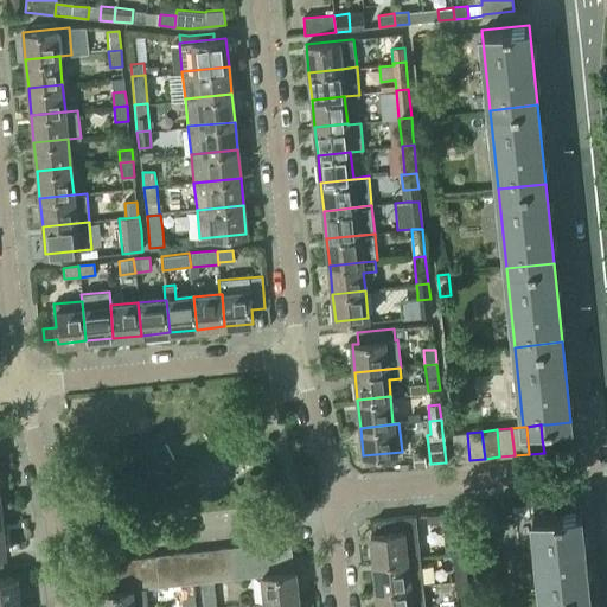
[(454,461),(470,460),(467,433),(452,434),(454,461)]
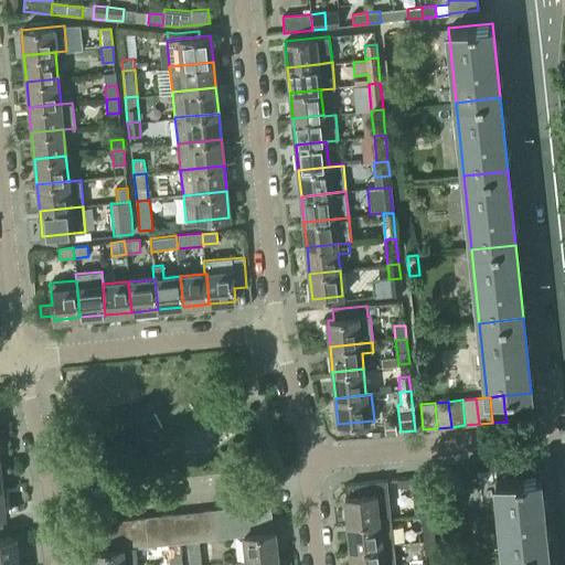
[(395,422),(384,423),(386,435),(396,434),(395,422)]
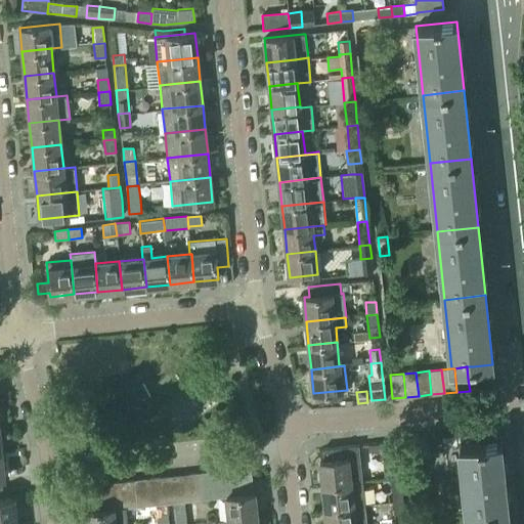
[(382,442),(384,467),(386,479),(391,478),(401,477),(397,441),(382,442)]
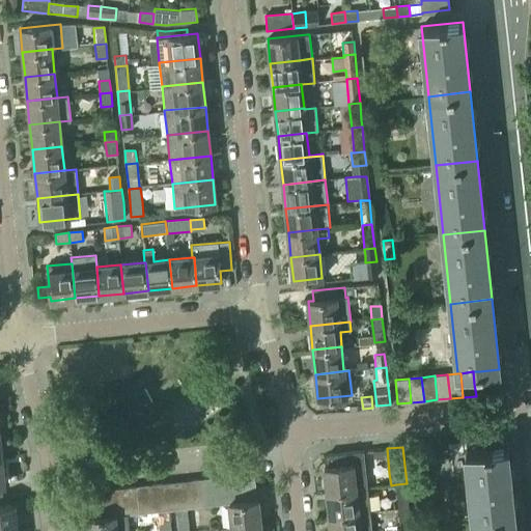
[(473,522),(515,516),(508,447),(466,452),(473,522)]
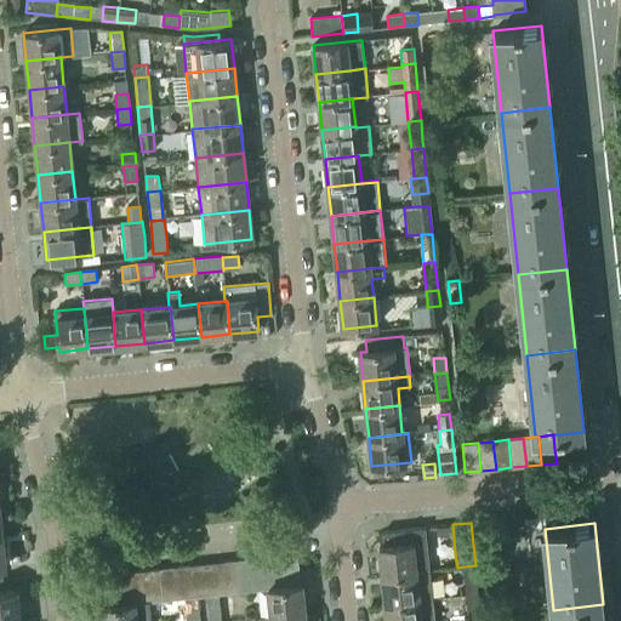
[(385,545),(380,546),(382,575),(429,570),(425,528),(383,531),(385,545)]
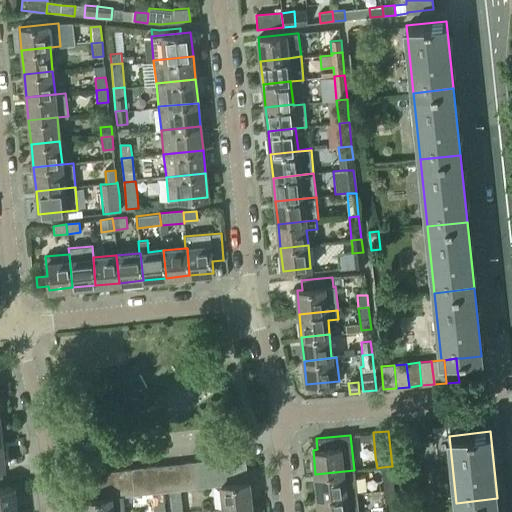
[(420,454),(410,454),(410,462),(420,462),(420,454)]
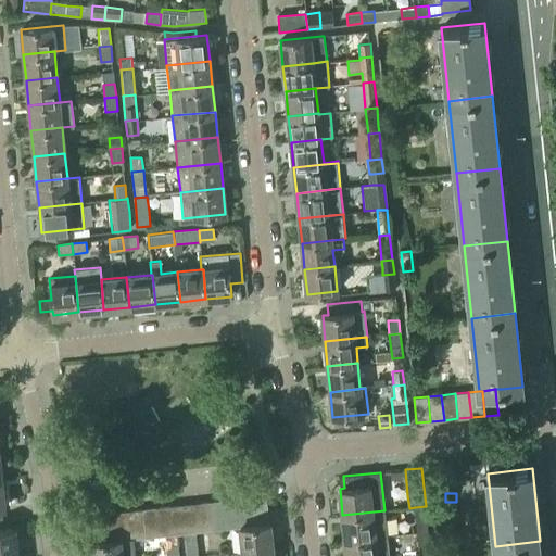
[(242,552),(273,548),(269,523),(268,523),(265,496),(252,498),(255,525),(241,526),(240,526),(242,552)]
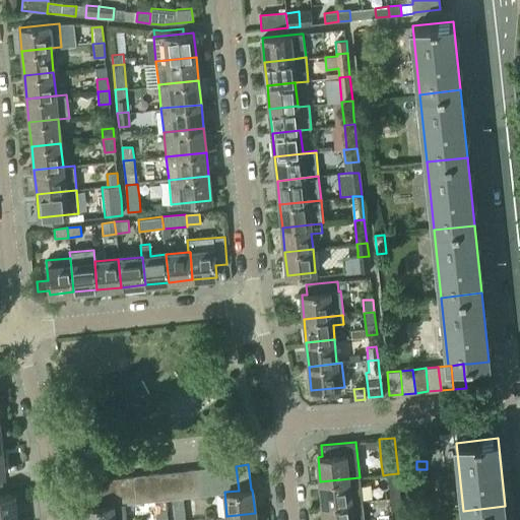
[(222,467),(225,492),(239,491),(236,466),(222,467)]
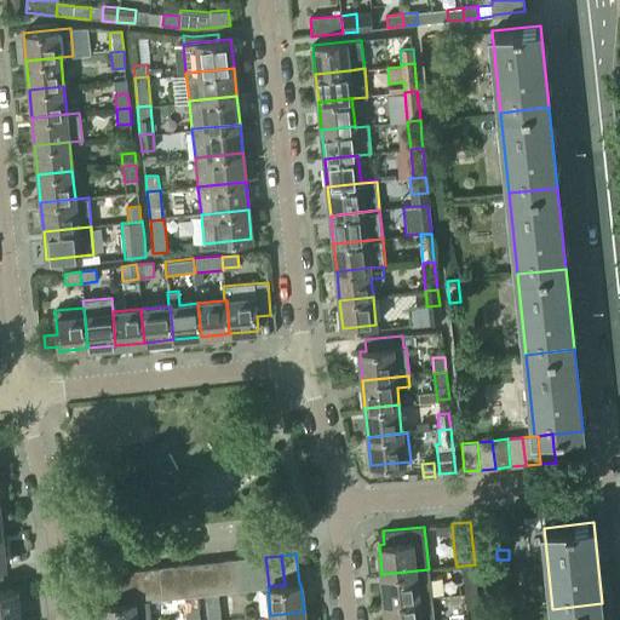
[(268,586),(269,586),(265,557),(251,558),(254,589),(268,586)]
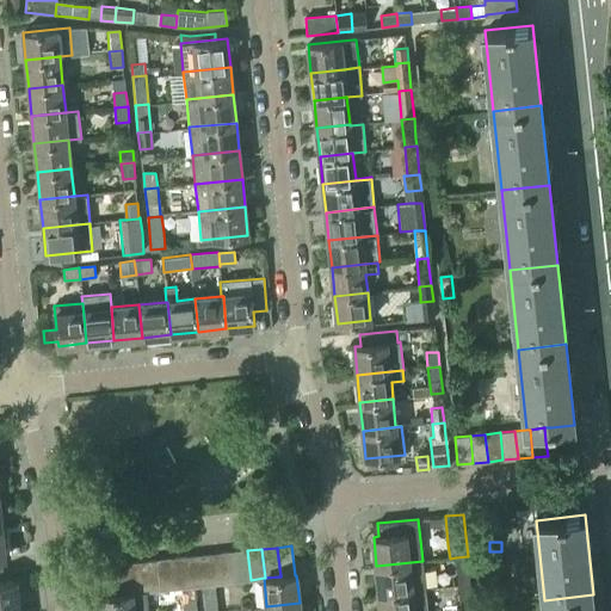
[(235,581),(251,580),(247,550),(232,553),(235,581)]
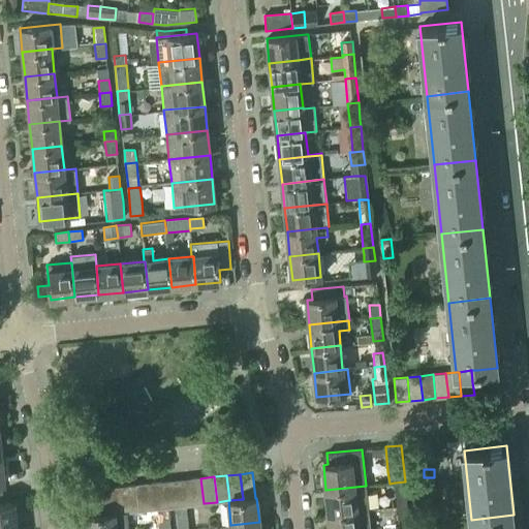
[(191,504),(204,503),(200,478),(188,479),(191,504)]
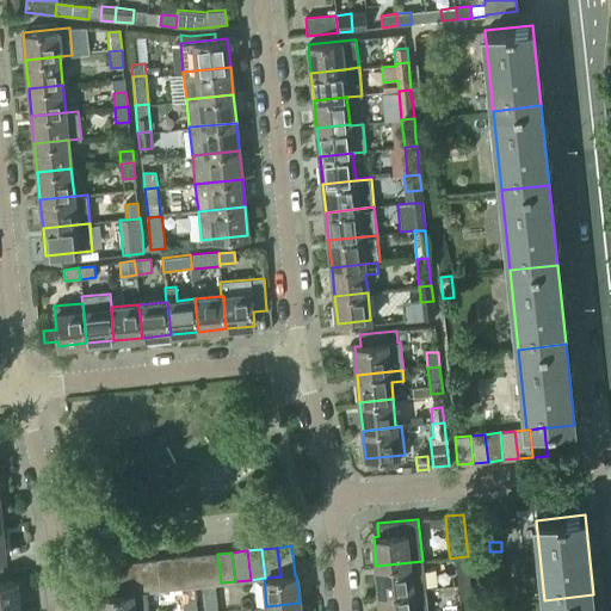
[(205,585),(215,584),(221,582),(217,554),(202,555),(205,585)]
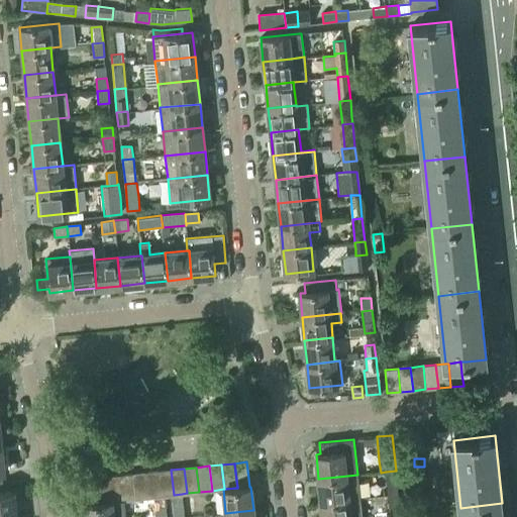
[(161,496),(172,495),(174,495),(171,470),(159,472),(161,496)]
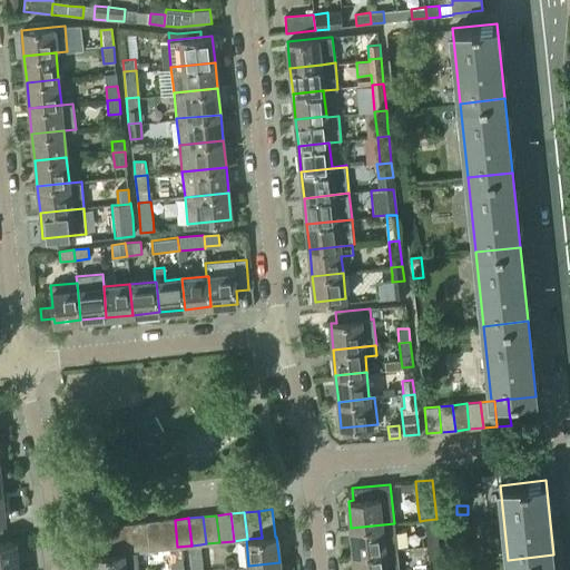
[(425,520),(426,536),(438,534),(436,519),(425,520)]
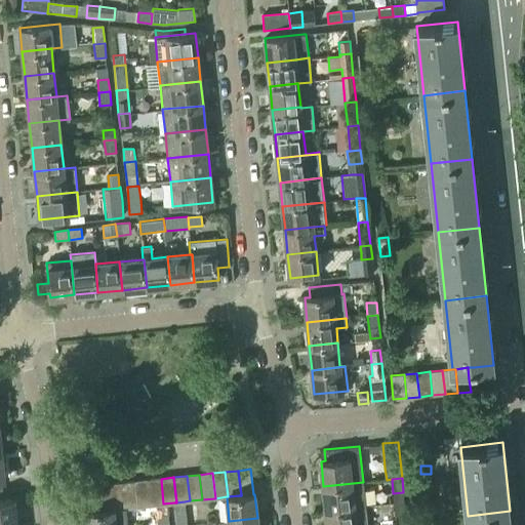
[(151,505),(163,503),(161,479),(148,480),(151,505)]
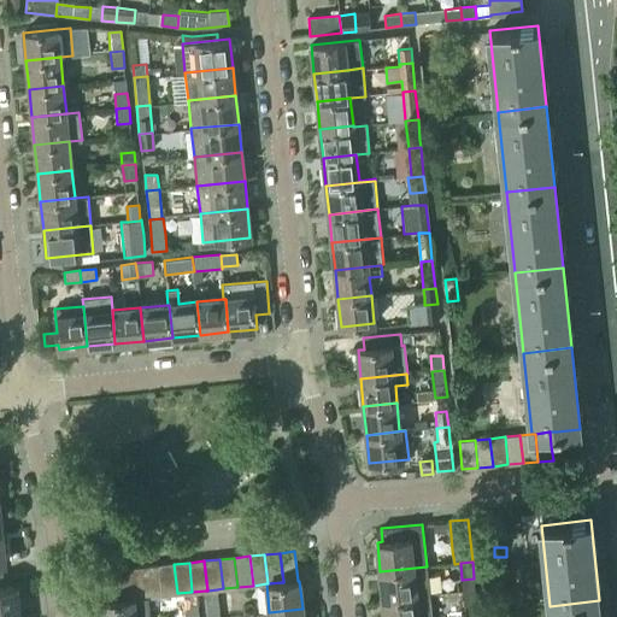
[(162,595),(177,593),(174,564),(159,565),(162,595)]
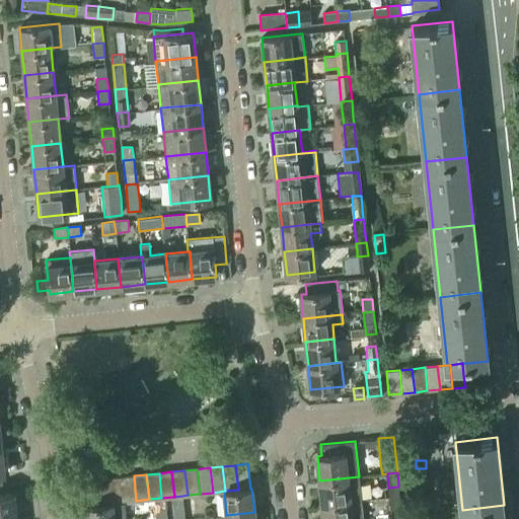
[(124,502),(136,501),(134,475),(121,477),(124,502)]
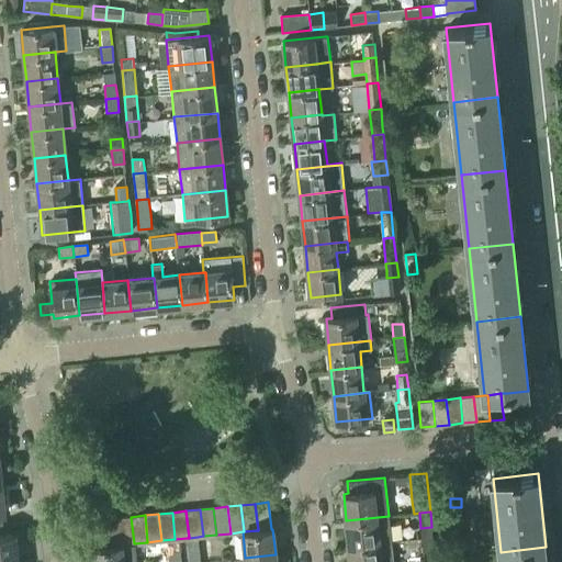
[(389,516),(346,520),(349,547),(379,542),(392,541),(389,516)]
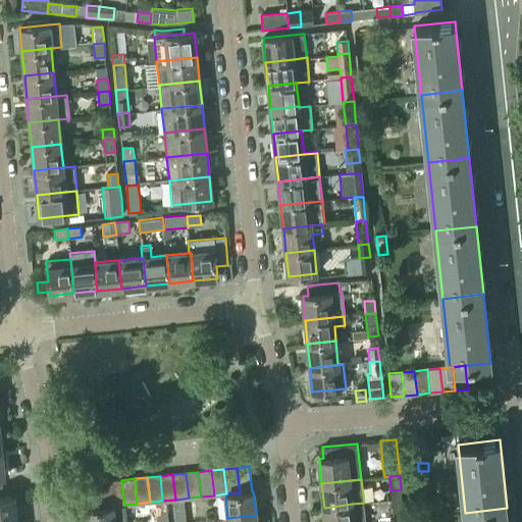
[(111,507),(112,506),(124,505),(121,480),(109,481),(111,507)]
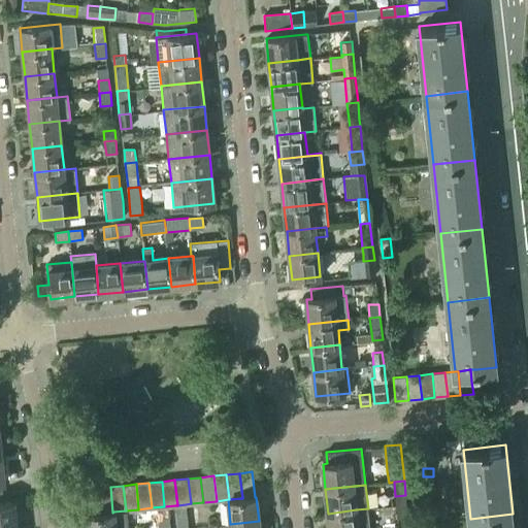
[(100,514),(112,513),(110,487),(97,489),(100,514)]
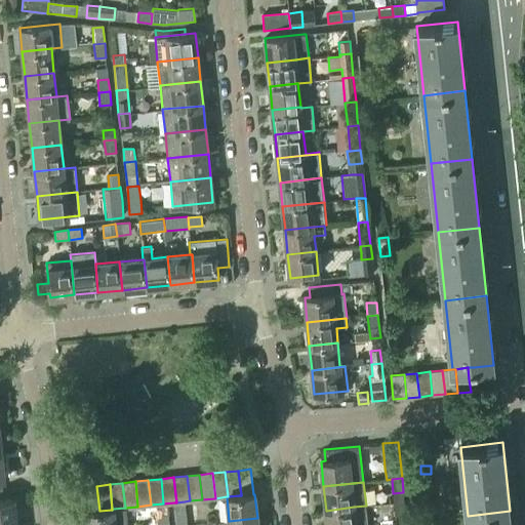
[(0,524),(17,523),(14,499),(0,500),(0,524)]
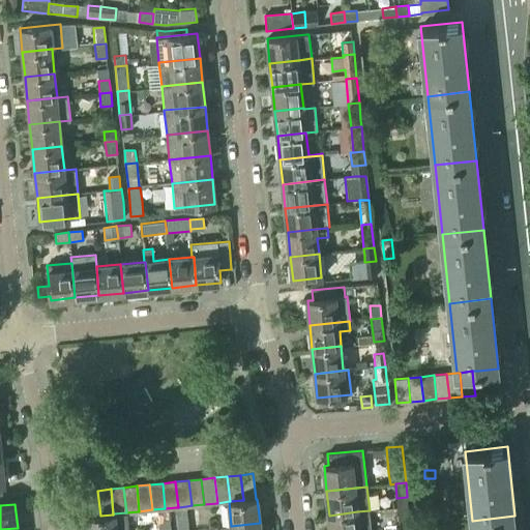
[(177,529),(188,529),(186,506),(178,507),(176,507),(177,529)]
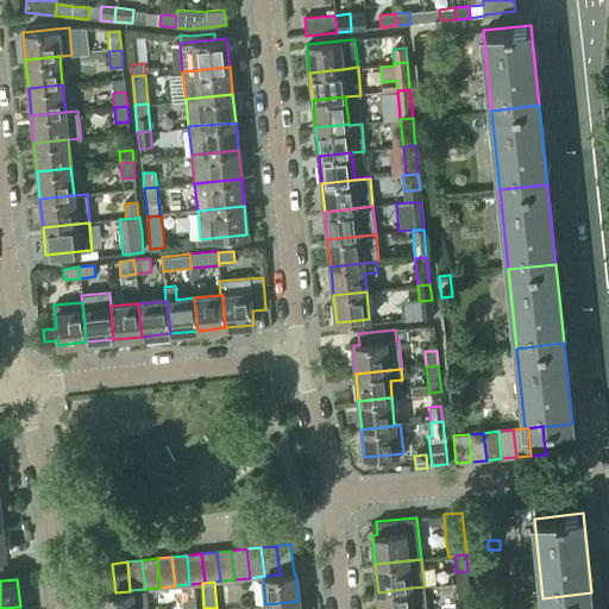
[(410,588),(378,592),(380,608),(426,608),(425,586),(410,588)]
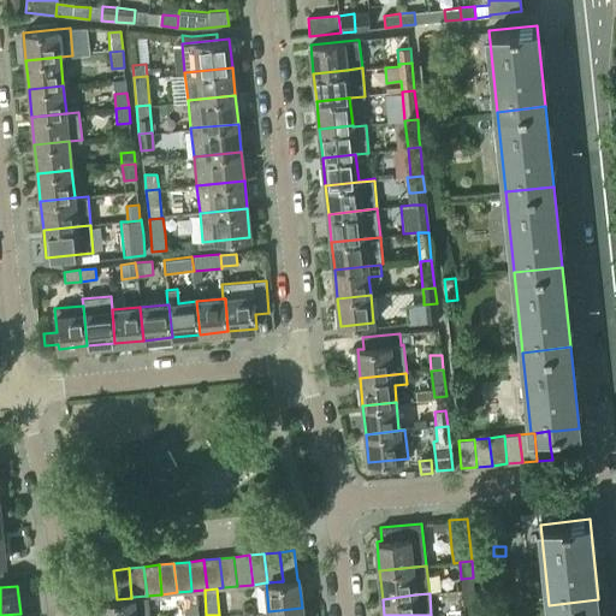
[(100,615),(134,615),(132,597),(131,598),(117,599),(99,602),(100,615)]
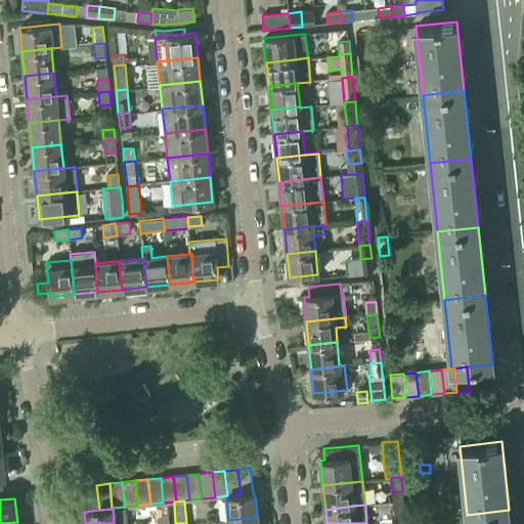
[(467,523),(510,523),(509,510),(467,515),(467,523)]
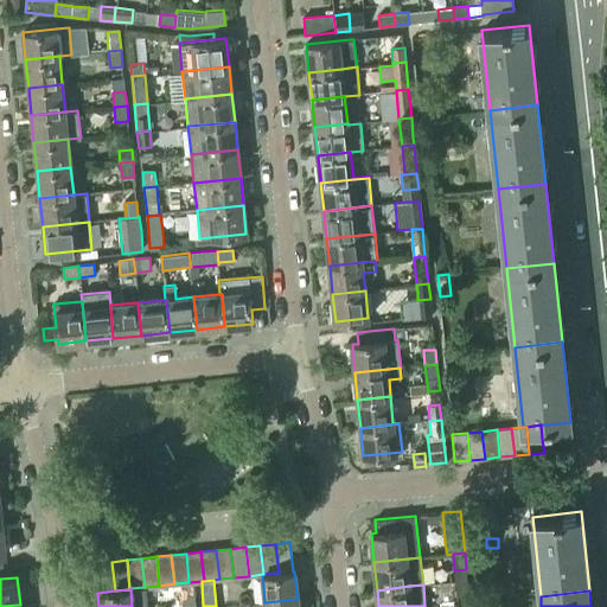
[(458,606),(470,606),(468,594),(458,595),(458,606)]
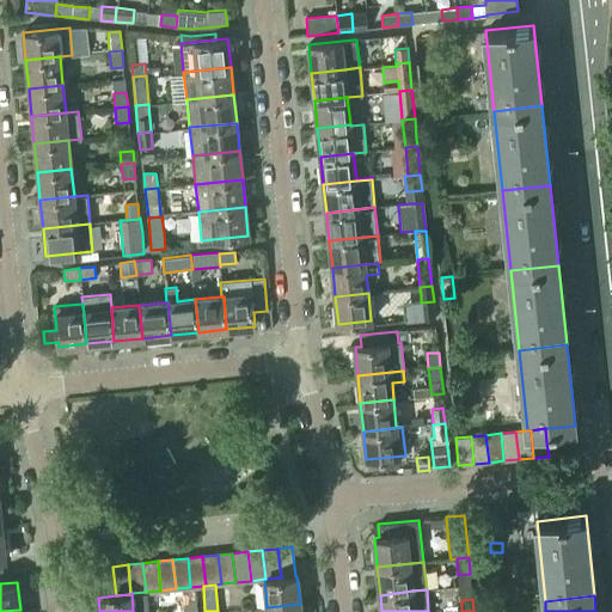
[(184,611),(197,611),(196,600),(184,601),(184,611)]
